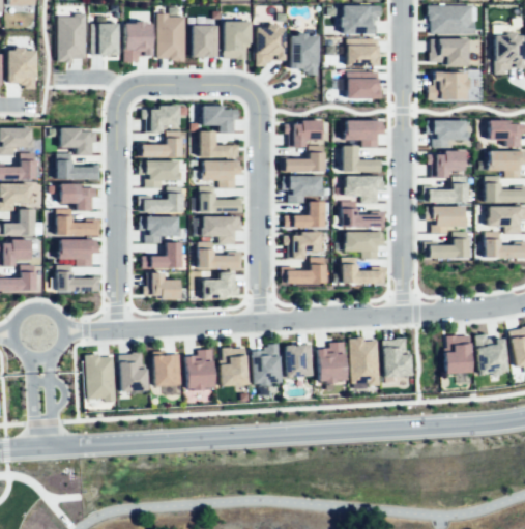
[(381,5),(342,6),(342,34),(376,34),(375,19),(381,19),(381,5)]
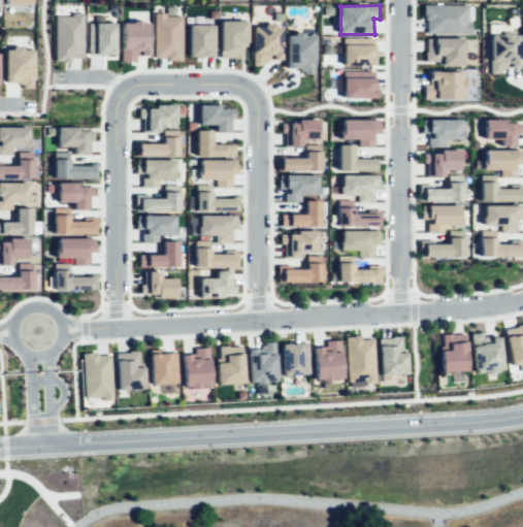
[(428,34),(476,34),(475,5),(428,6),(428,34)]
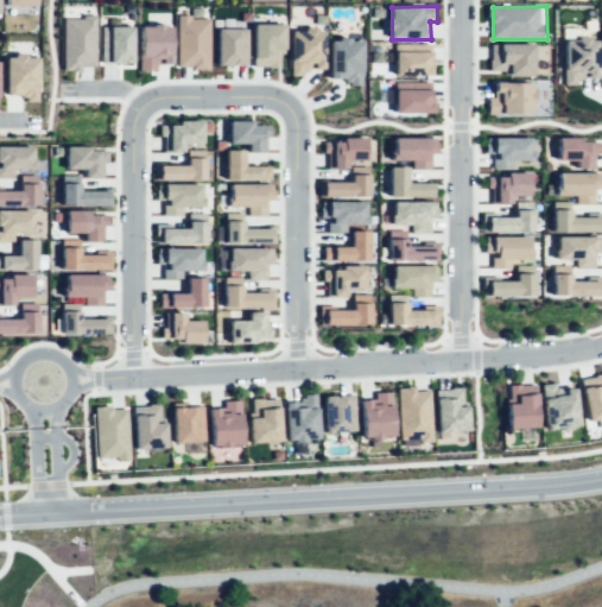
[(100,16),(87,16),(87,20),(67,20),(67,71),(84,71),(84,68),(100,67),(100,16)]
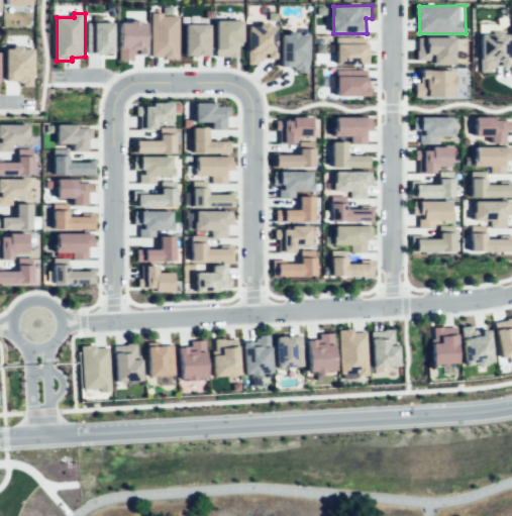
[(182,15),(154,15),(154,59),(181,59),(182,15)]
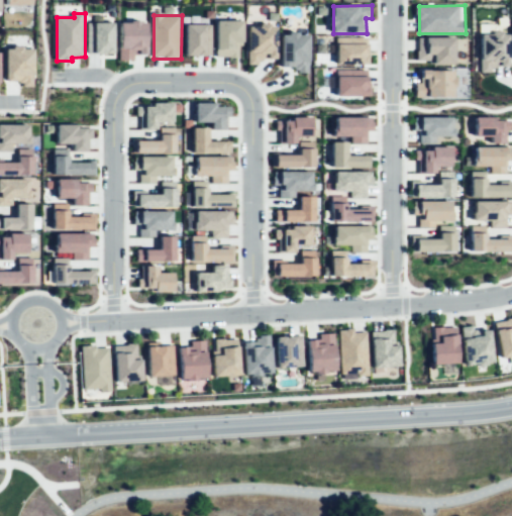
[(241,58),(241,47),(244,47),(244,20),(218,21),(218,59),(241,58)]
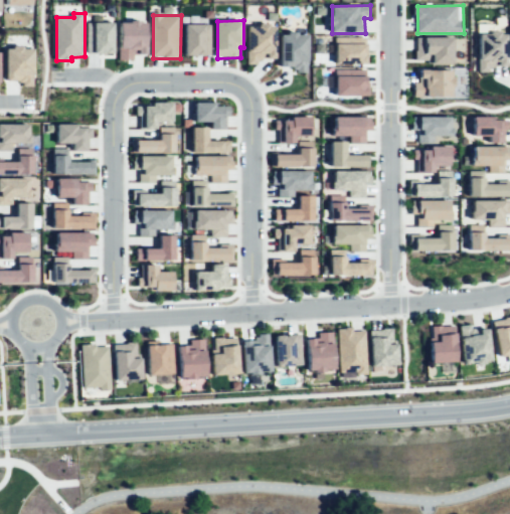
[(121,22),(122,61),(136,60),(136,55),(149,54),(148,21),(121,22)]
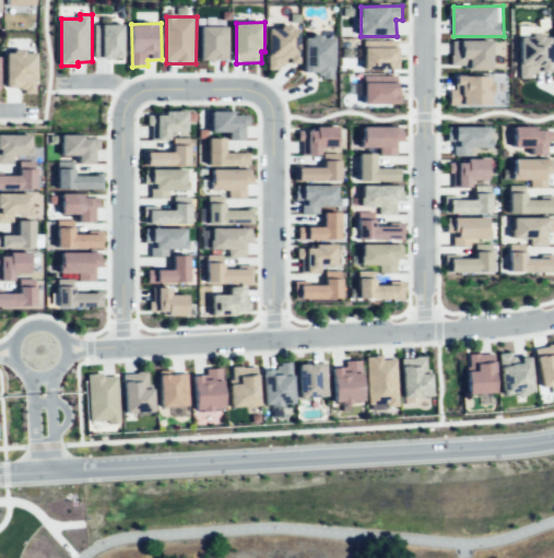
[(126,25),(96,24),(96,59),(125,59),(126,25)]
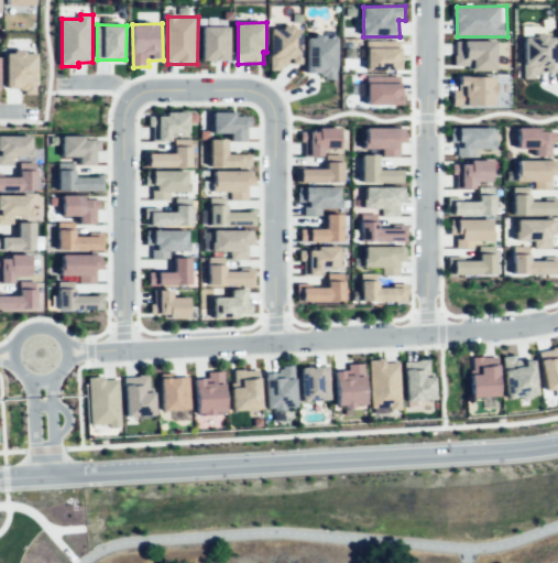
[(232,26),(204,28),(204,62),(233,61),(232,26)]
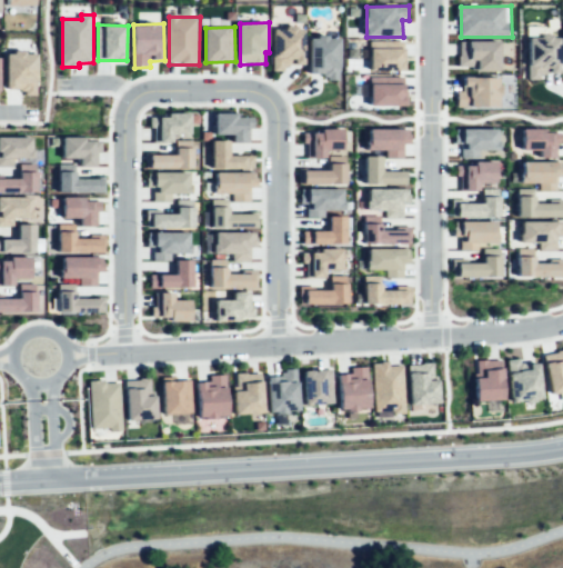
[(275,71),(288,71),(288,66),(307,65),(305,28),(274,29),(275,71)]
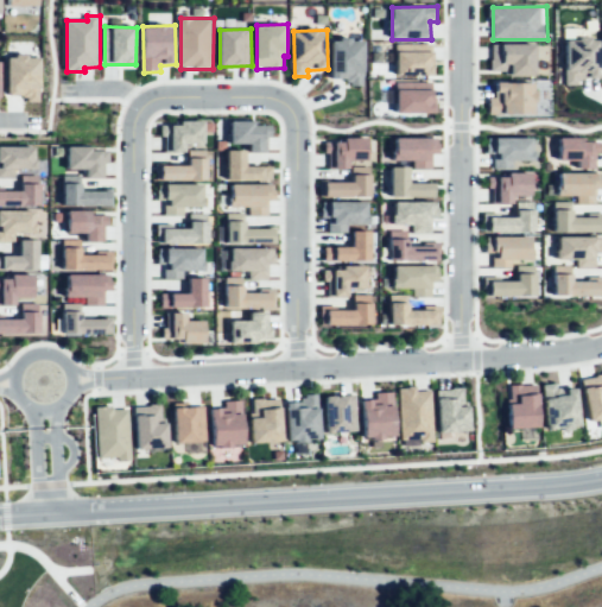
[(601,39),(568,40),(569,86),(583,86),(583,80),(601,78),(601,39)]
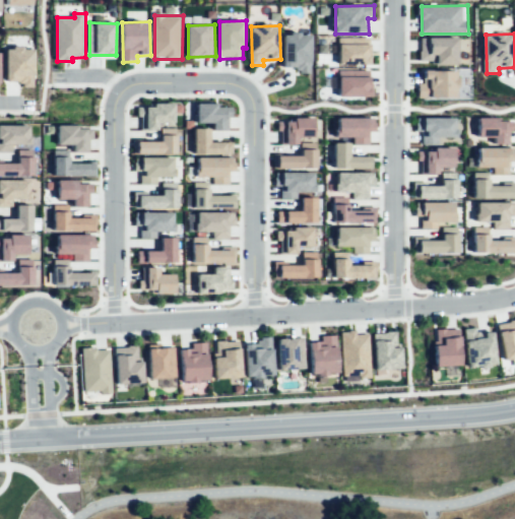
[(313,71),(313,35),(285,35),(284,70),(313,71)]
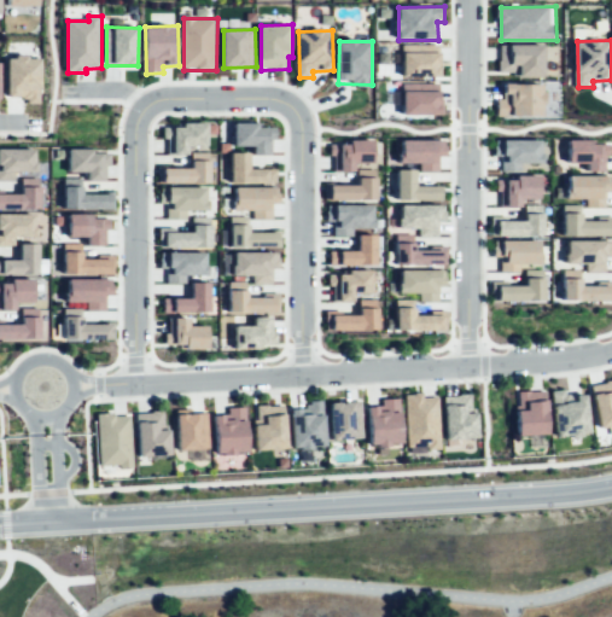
[(546,45),(502,46),(502,73),(516,73),(516,77),(546,76),(546,45)]
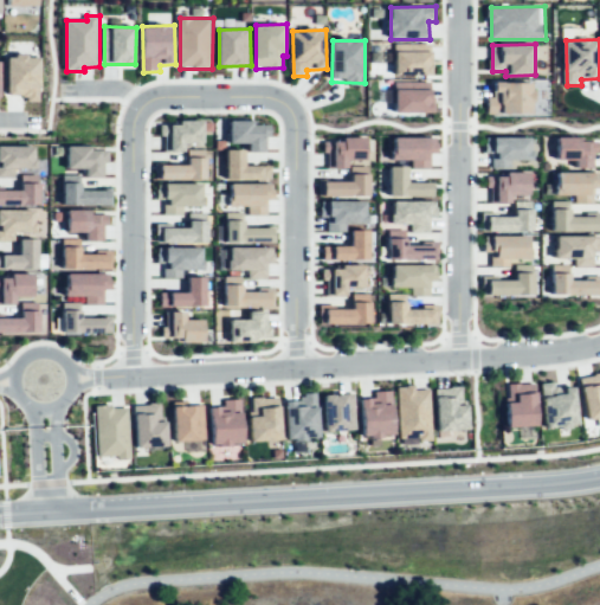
[(433,45),(398,45),(398,77),(433,77),(433,45)]
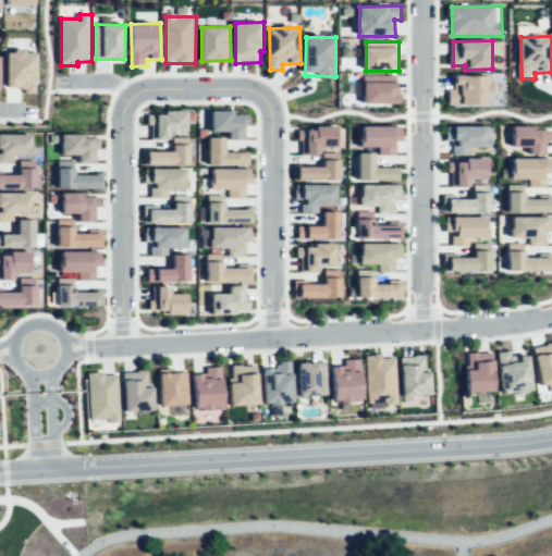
[(38,52),(8,52),(8,90),(38,90),(38,52)]
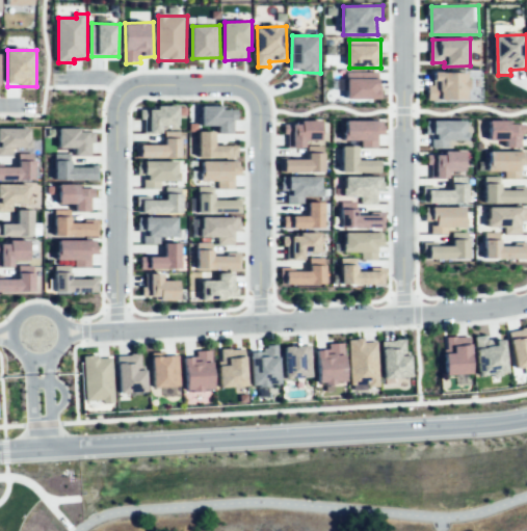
[(380,73),(349,72),(348,100),(379,100),(380,73)]
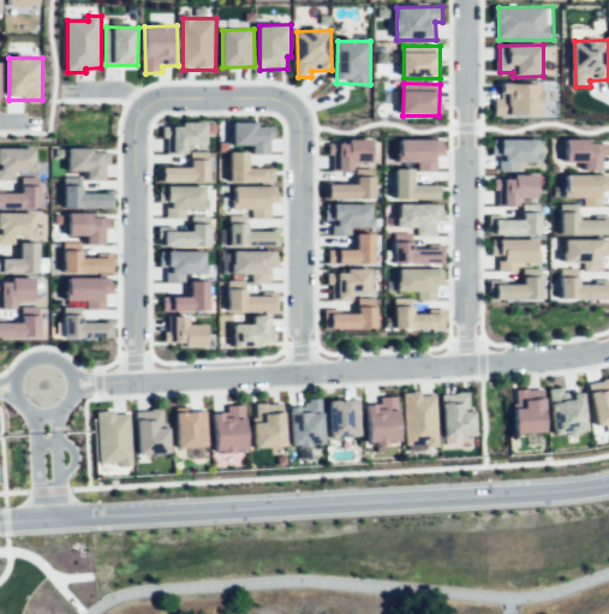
[(542,117),(543,84),(505,84),(503,99),(497,99),(497,117),(542,117)]
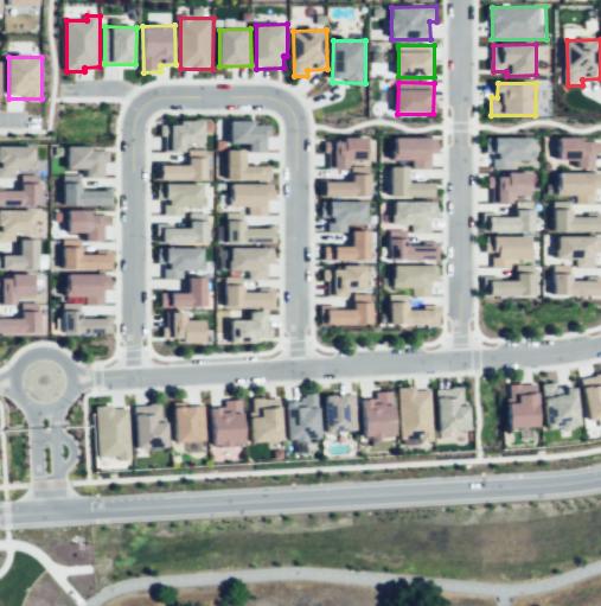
[(205,122),(165,123),(166,153),(186,152),(186,145),(205,144),(205,122)]
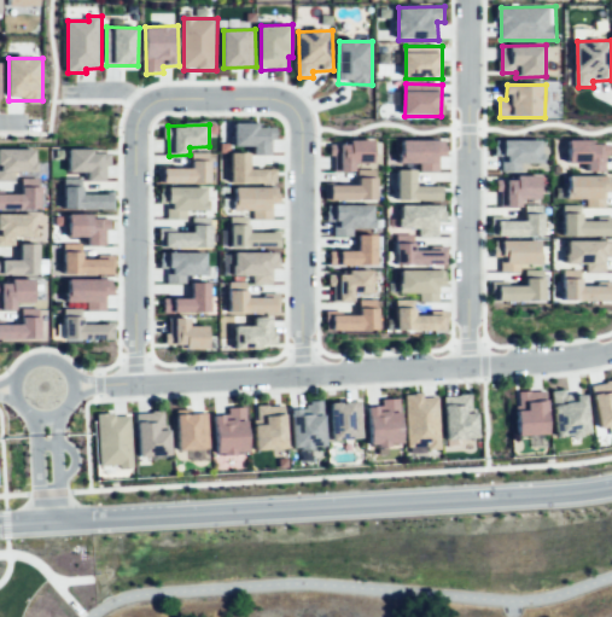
[(255,147),(255,155),(274,155),(274,139),(279,139),(279,126),(237,124),(235,146),(255,147)]
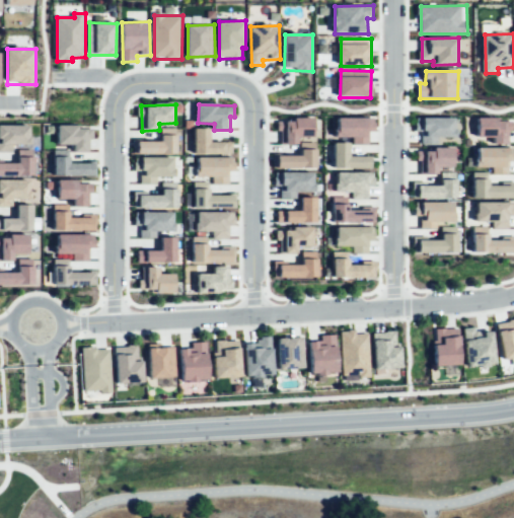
[(371,145),(371,132),(376,132),(377,119),(339,118),(339,137),(355,137),(355,144),(371,145)]
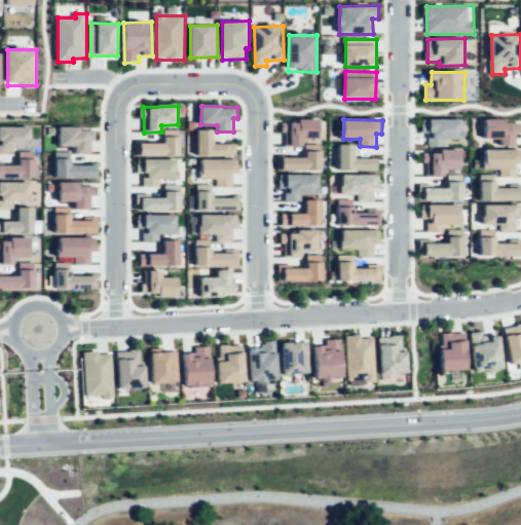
[(446,146),(446,140),(462,139),(462,119),(423,120),(424,134),(429,134),(430,147),(446,146)]
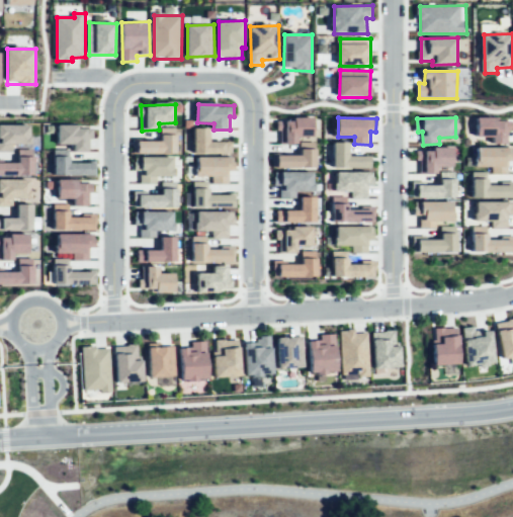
[(478,118),(478,136),(494,137),(494,144),(511,145),(512,119),(478,118)]
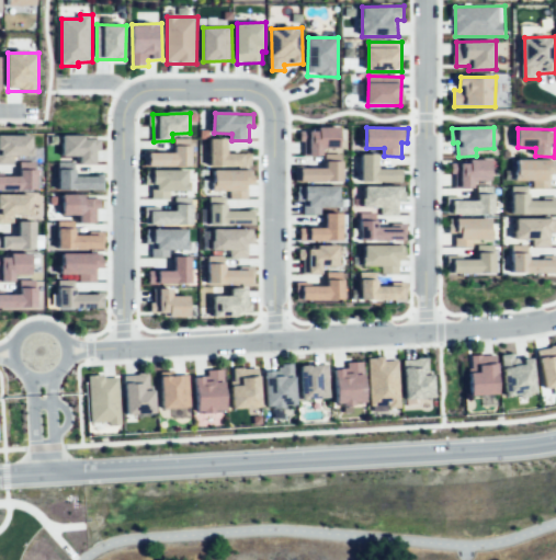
[(304,156),(324,157),(324,148),(341,148),(341,129),(305,129),(304,156)]
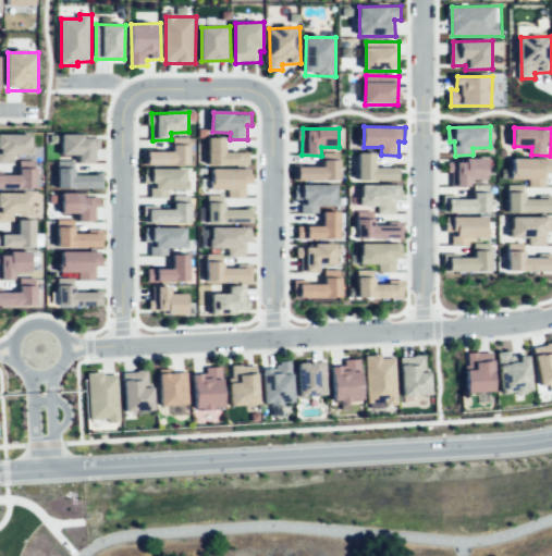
[(34,135),(0,134),(0,163),(15,164),(16,156),(34,156),(34,135)]
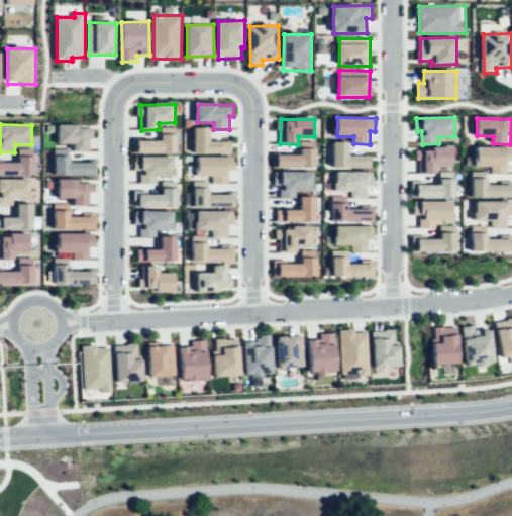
[(60,144),(75,144),(75,151),(88,151),(88,140),(95,139),(95,127),(79,127),(79,125),(59,125),(60,144)]
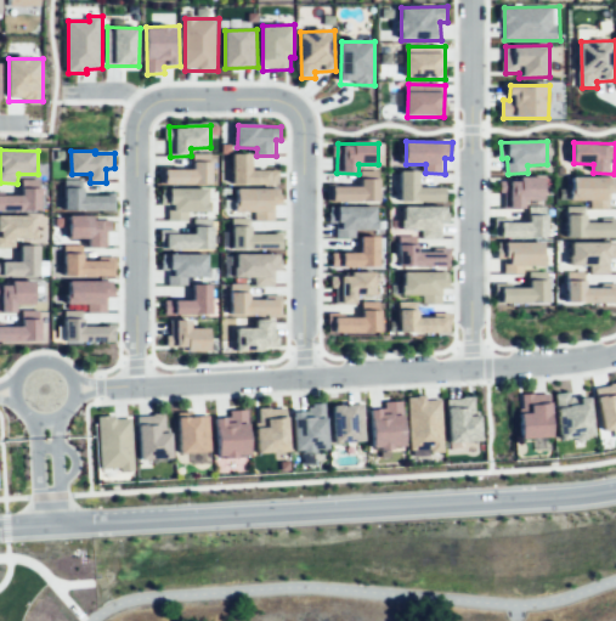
[(214,185),(214,153),(196,153),(196,169),(163,169),(163,185),(214,185)]
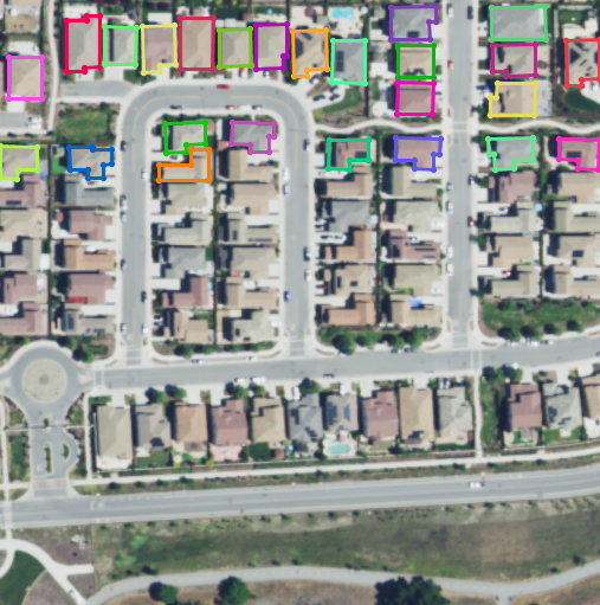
[(246,150),(230,149),(228,180),(273,181),(275,167),(246,166),(246,150)]
